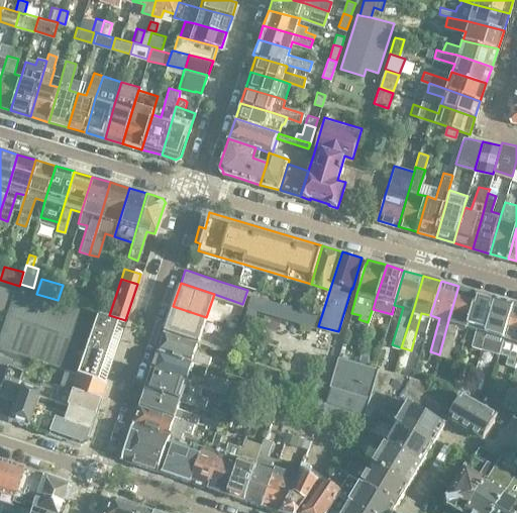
[(458,286),(448,320),(439,354),(448,357),(458,323),(467,326),(477,292),(458,286)]
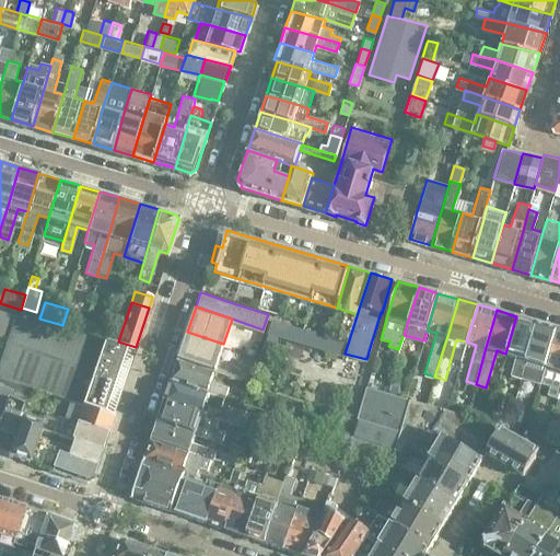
[(39,319),(30,315),(15,311),(0,355),(0,374),(3,377),(0,386),(0,408),(11,412),(15,397),(31,402),(36,387),(80,403),(113,415),(136,347),(62,325),(39,319)]
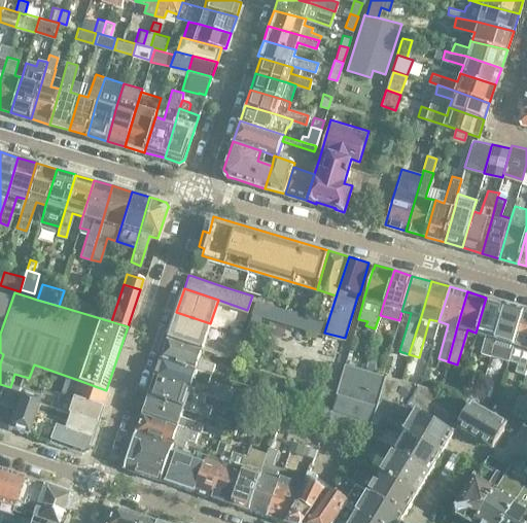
[(486,298),(476,333),(485,335),(481,351),(490,354),(494,338),(505,304),(486,298)]
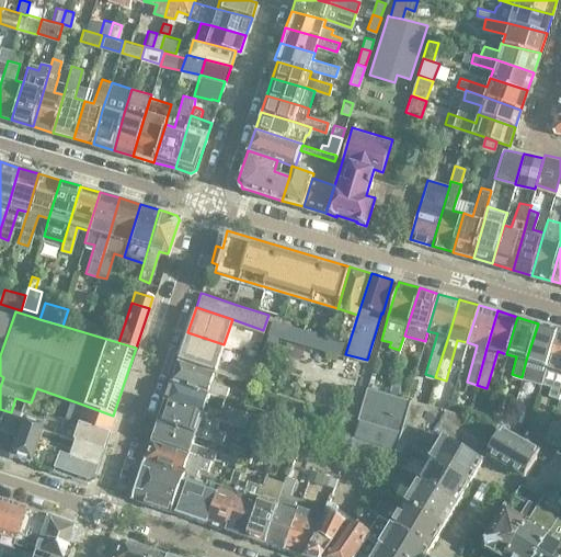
[(268,330),(268,331),(345,354),(350,340),(272,318),(268,330)]
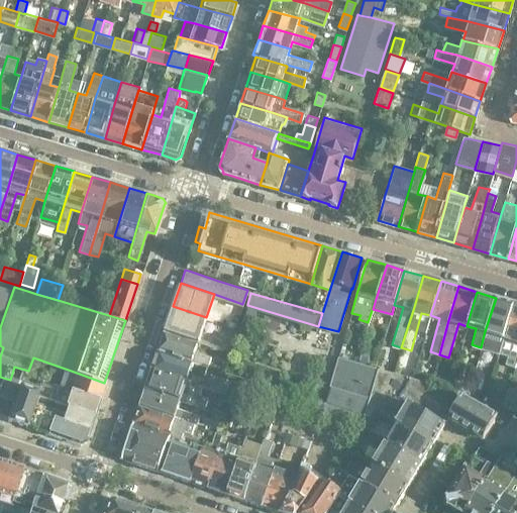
[(496,298),(485,331),(481,347),(499,352),(504,337),(514,303),(496,298)]
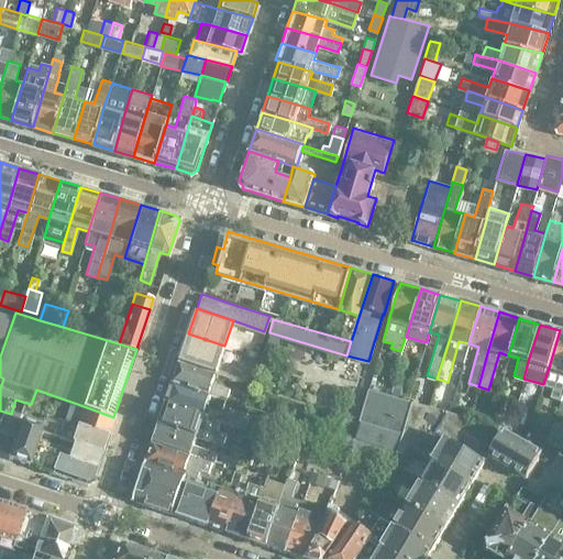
[(562,330),(560,330),(549,368),(543,384),(552,387),(550,395),(560,398),(562,394),(562,388),(562,330)]
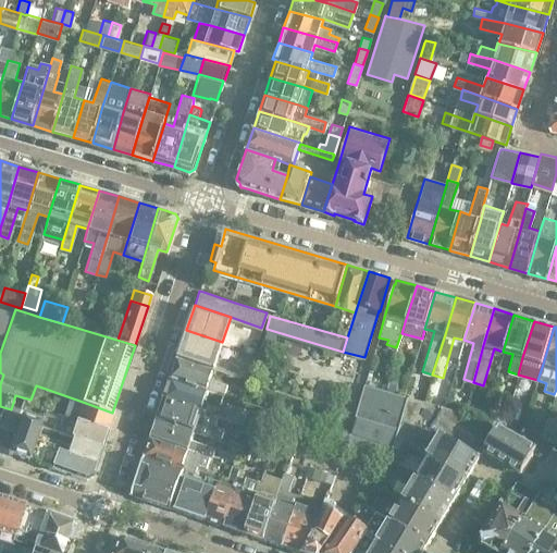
[(186,330),(178,355),(214,367),(222,342),(186,330)]
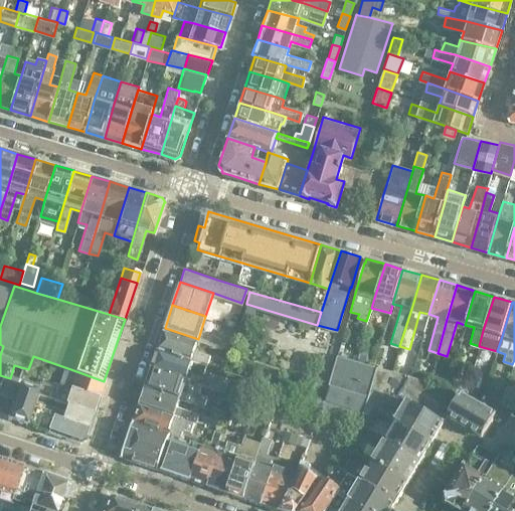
[(165,328),(158,348),(191,359),(206,365),(210,354),(194,349),(198,339),(165,328)]
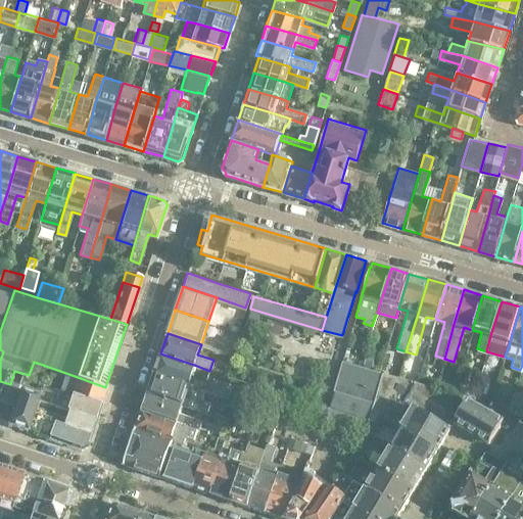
[(160,354),(154,372),(188,383),(202,389),(223,395),(226,384),(207,378),(209,371),(194,365),(160,354)]
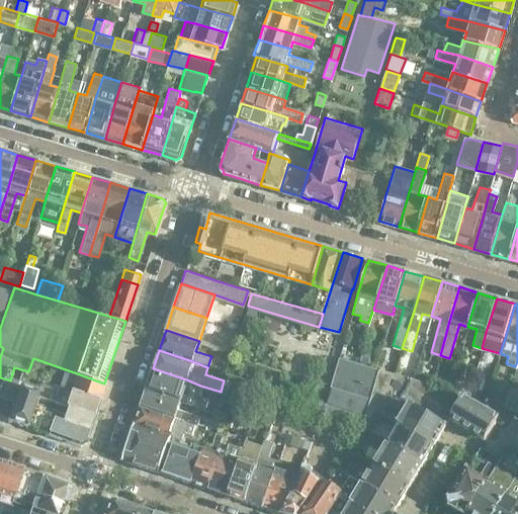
[(362,350),(358,361),(366,364),(370,352),(362,350)]
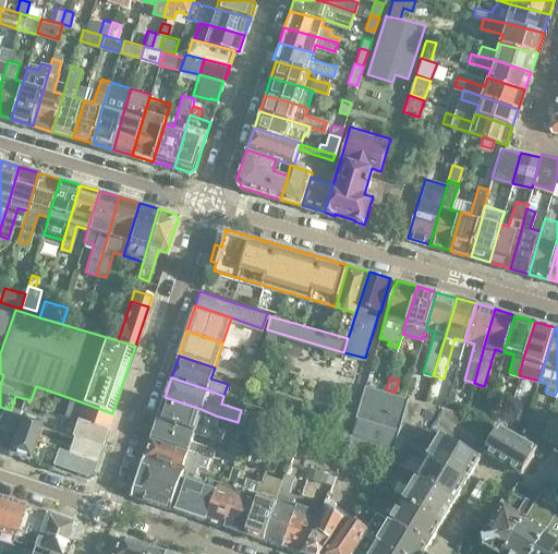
[(365,384),(356,414),(364,418),(359,434),(392,446),(409,397),(395,393),(386,389),(365,384)]
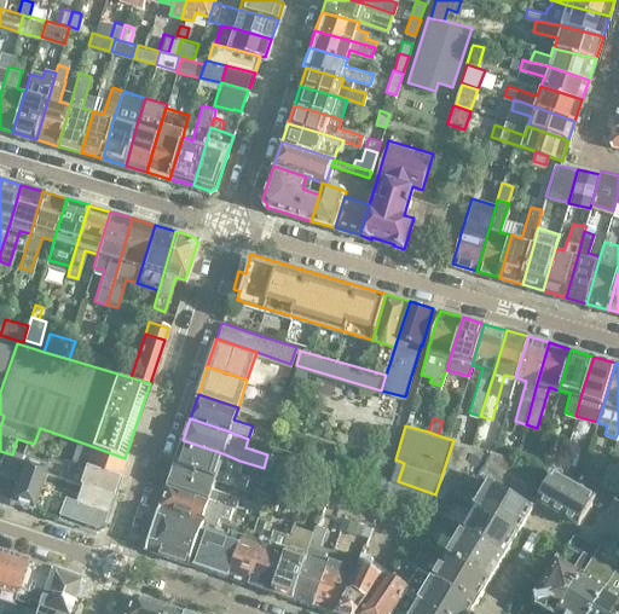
[(181,441),(174,464),(215,478),(244,488),(248,476),(236,471),(239,461),(223,453),(183,440),(181,441)]
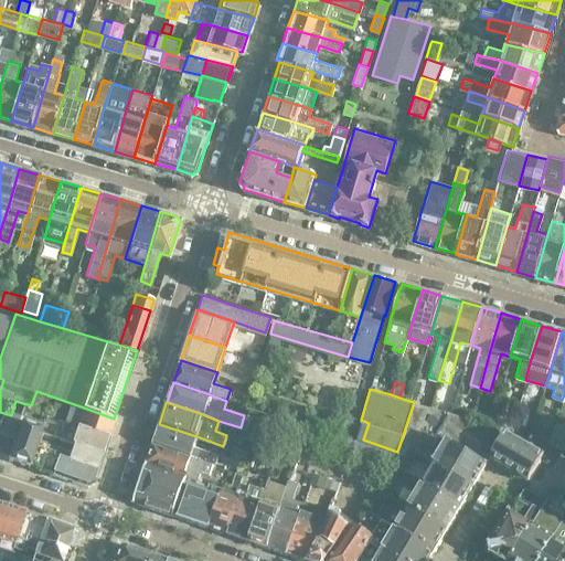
[(414,402),(397,452),(398,452),(402,454),(403,454),(408,446),(433,462),(434,459),(473,484),(487,463),(490,457),(491,455),(505,432),(505,431),(448,412),(414,402)]
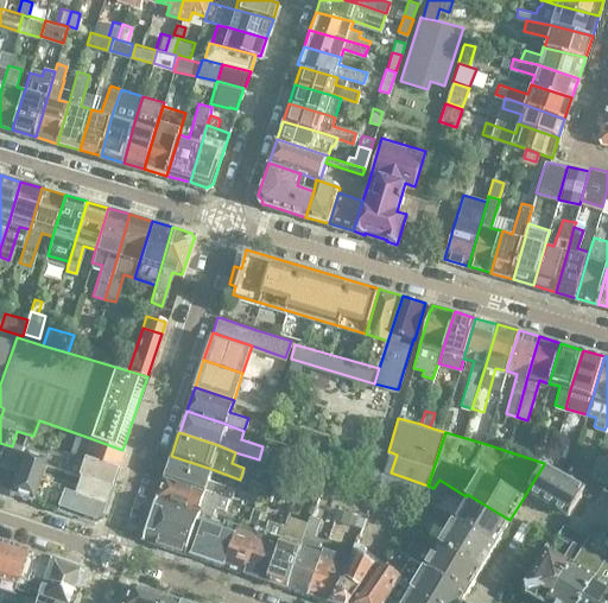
[(489,435),(487,443),(505,449),(507,440),(489,435)]
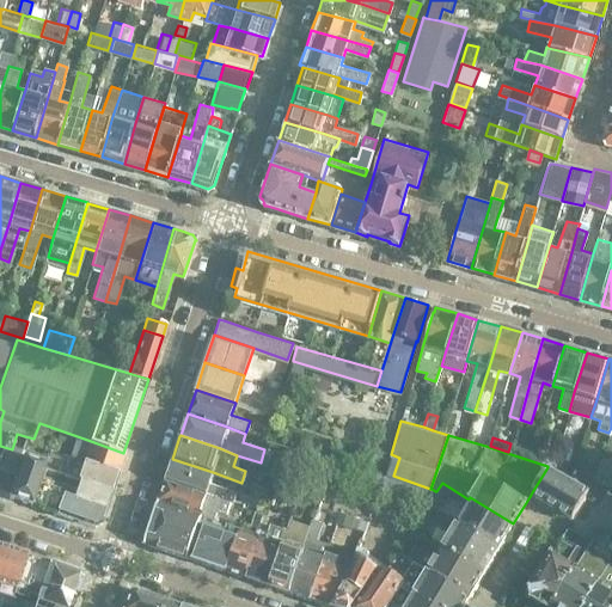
[(87,440),(83,459),(117,471),(123,453),(87,440)]
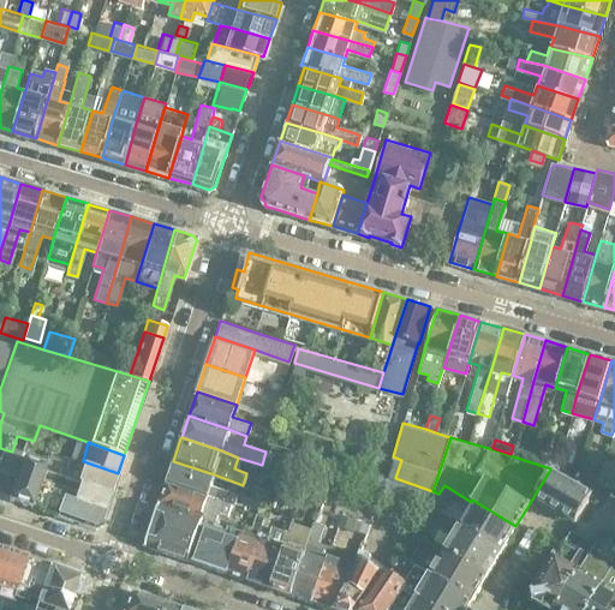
[(513,446),(511,454),(532,461),(535,453),(513,446)]
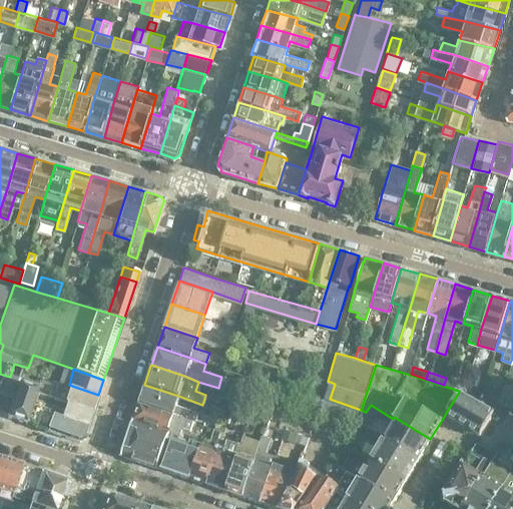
[(0,412),(1,413),(7,415),(19,381),(10,377),(0,374),(0,412)]
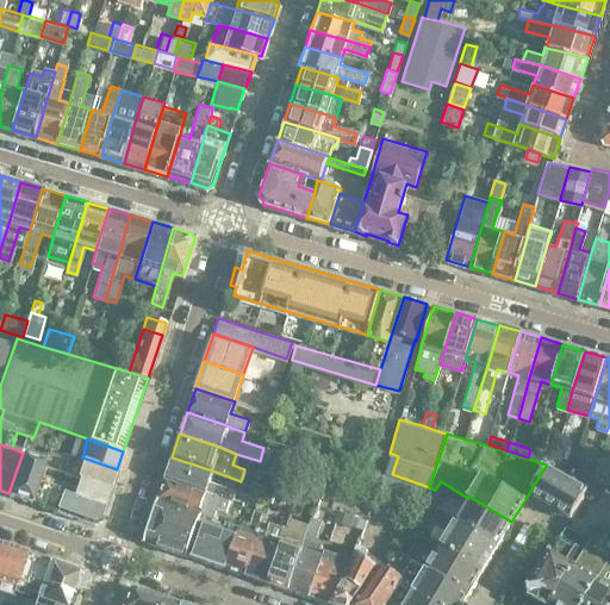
[(44,463),(76,474),(112,486),(117,469),(82,457),(49,446),(44,463)]
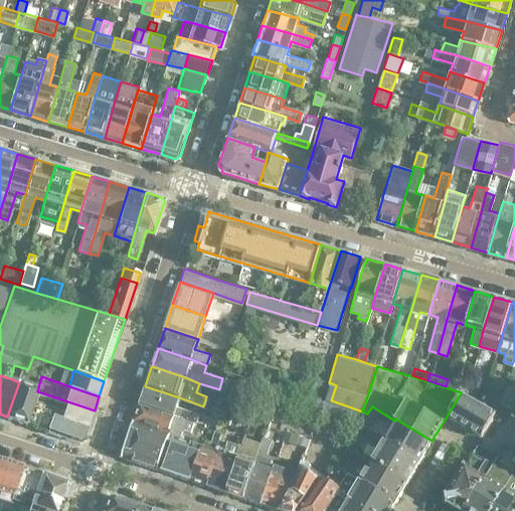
[(448,379),(446,386),(453,388),(464,392),(467,385),(448,379)]
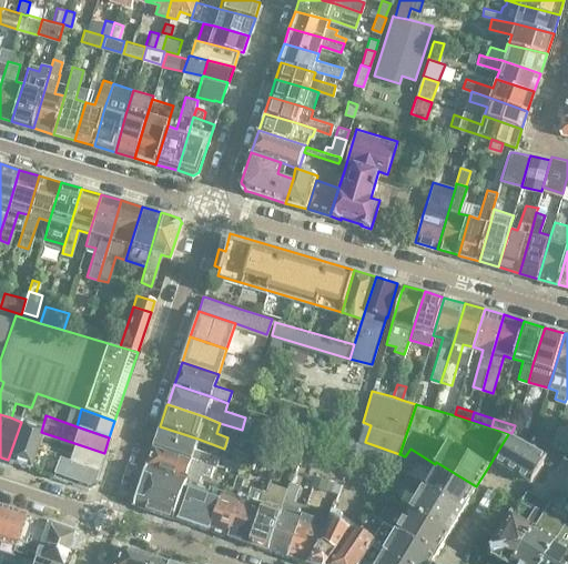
[(21,422),(8,460),(29,466),(31,462),(38,442),(42,429),(21,422)]
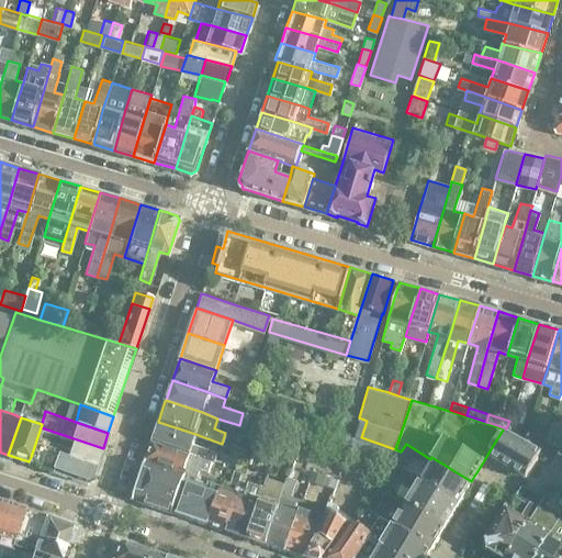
[(158,422),(153,439),(190,453),(211,460),(215,450),(192,443),(195,434),(158,422)]
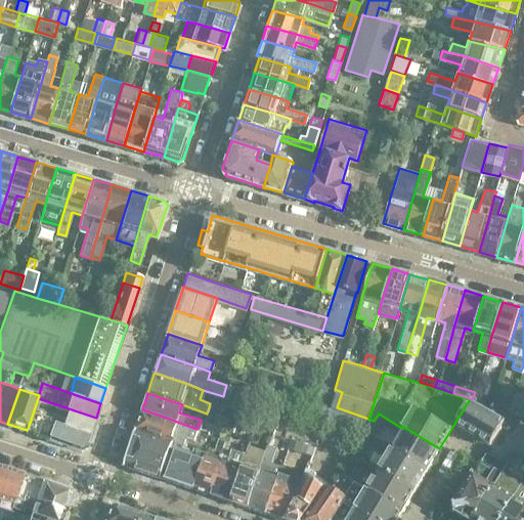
[(510,403),(492,398),(489,406),(508,412),(510,403)]
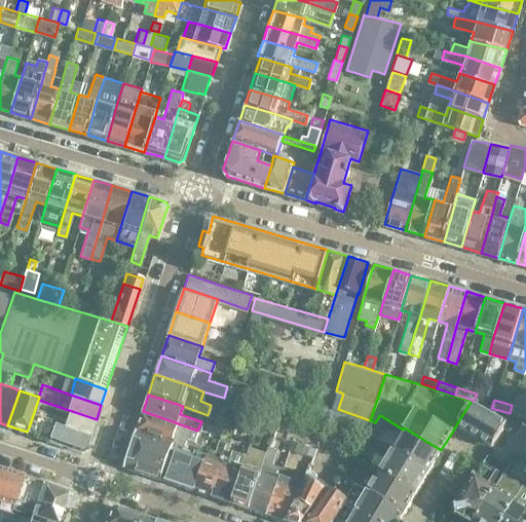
[(471,402),(457,423),(492,445),(495,440),(501,430),(505,421),(479,405),(471,401),(471,402)]
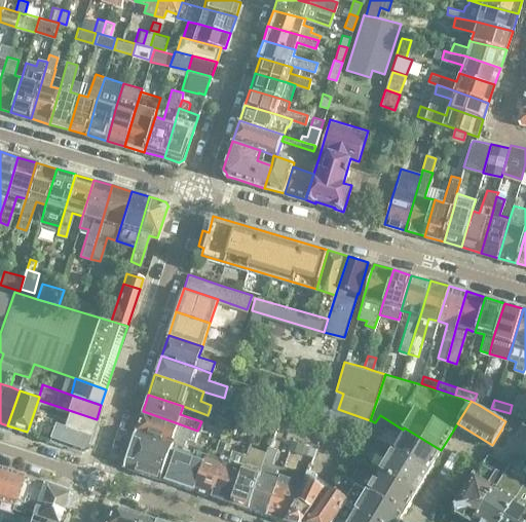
[(525,417),(525,407),(513,404),(510,413),(525,417)]
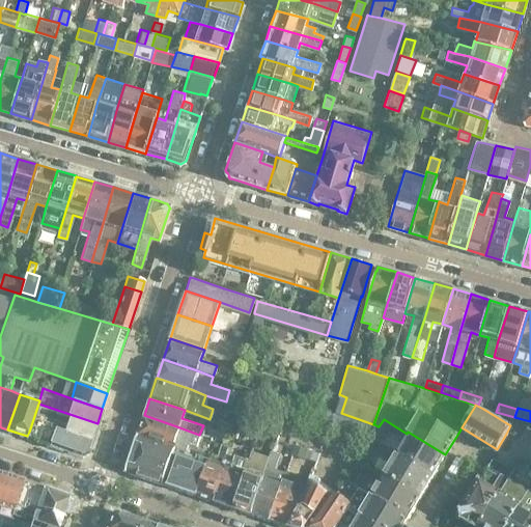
[(33,420),(61,431),(91,440),(98,423),(66,413),(63,421),(53,418),(51,422),(44,420),(45,416),(35,413),(33,420)]
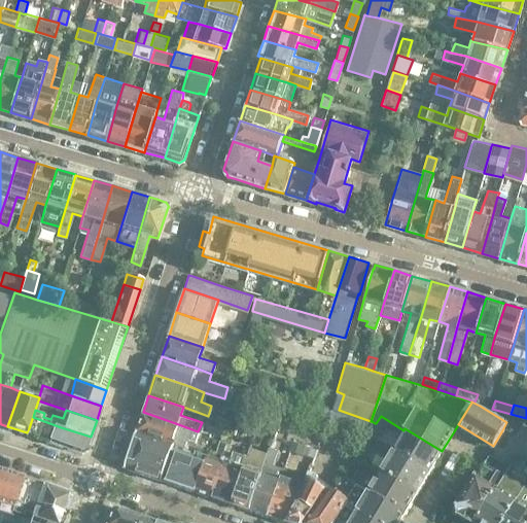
[(142,413),(137,429),(172,441),(174,442),(174,443),(183,446),(185,439),(195,442),(195,440),(198,431),(178,424),(143,412),(142,413)]
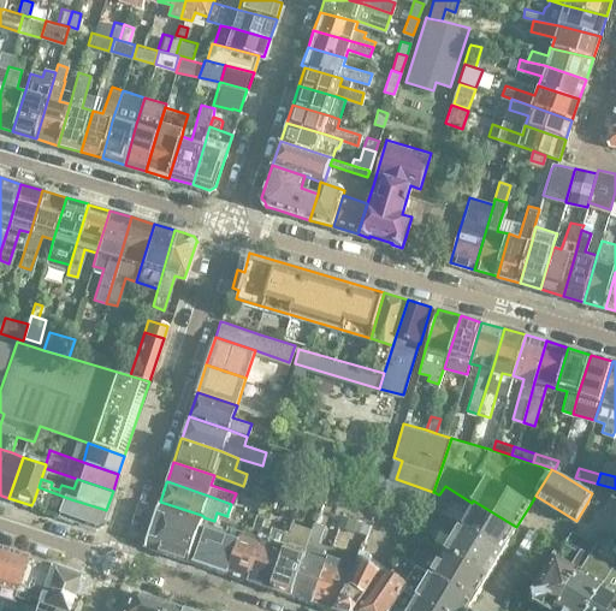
[(598,486),(591,498),(603,506),(610,493),(598,486)]
